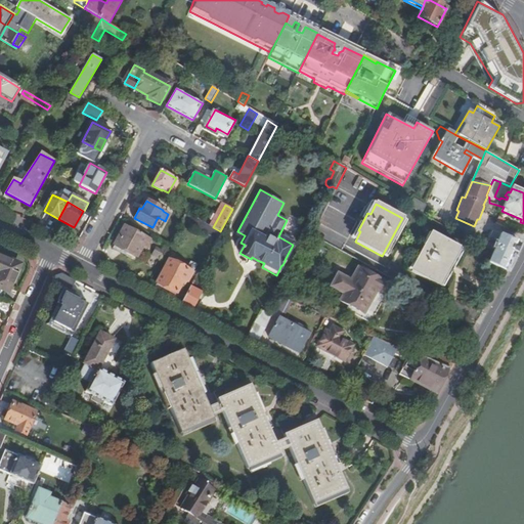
[(213,227),(192,217),(189,224),(217,238),(220,231),(213,227)]
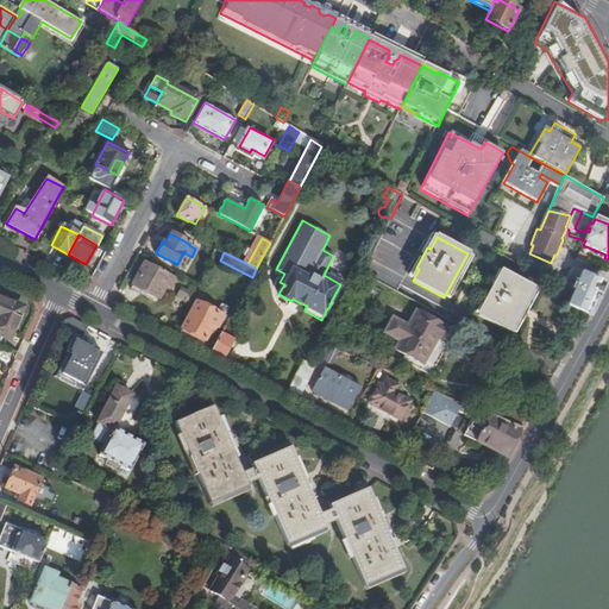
[(577,259),(585,263),(588,256),(579,252),(577,259)]
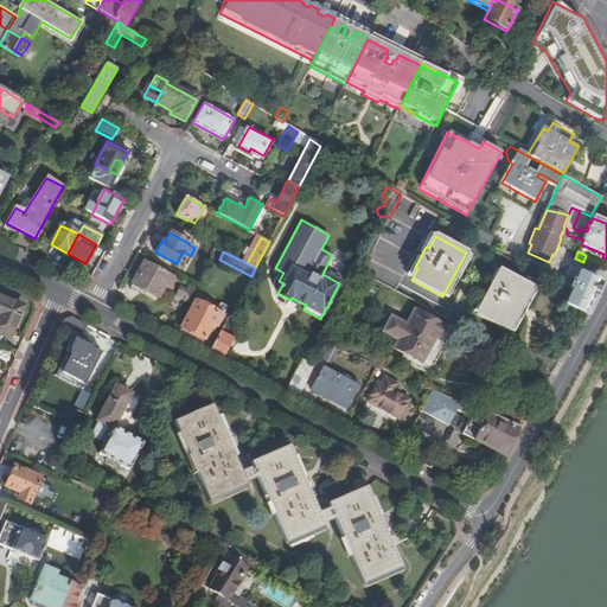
[(168,287),(173,279),(144,262),(132,283),(158,298),(165,285),(168,287)]
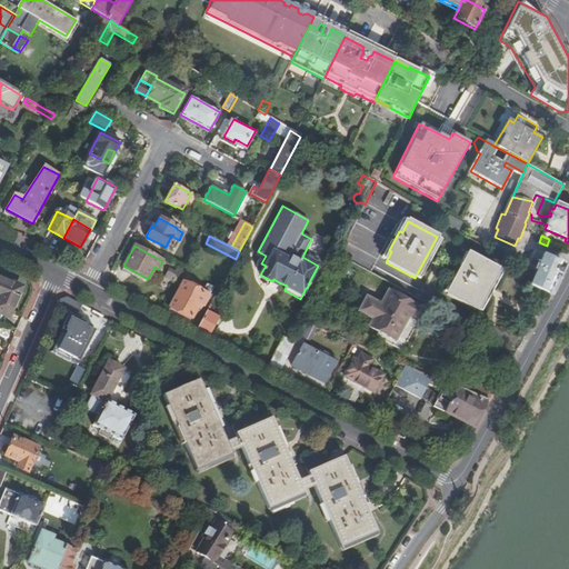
[(530,286),(548,295),(553,283),(559,269),(562,263),(535,251),(532,258),(540,262),(538,268),(531,265),(529,269),(536,271),(530,286)]
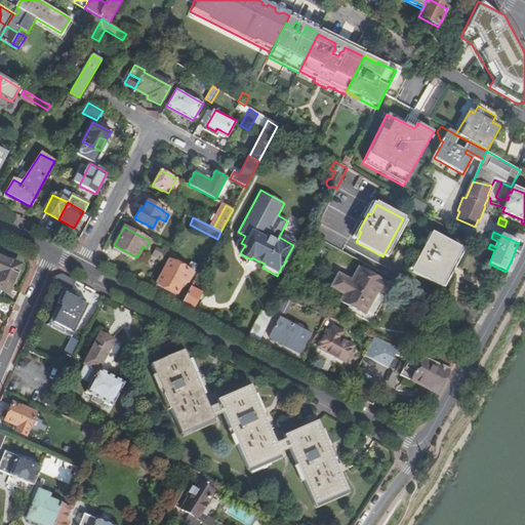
[(412,272),(439,287),(459,249),(433,235),(426,248),(425,247),(418,258),(419,258),(412,272)]
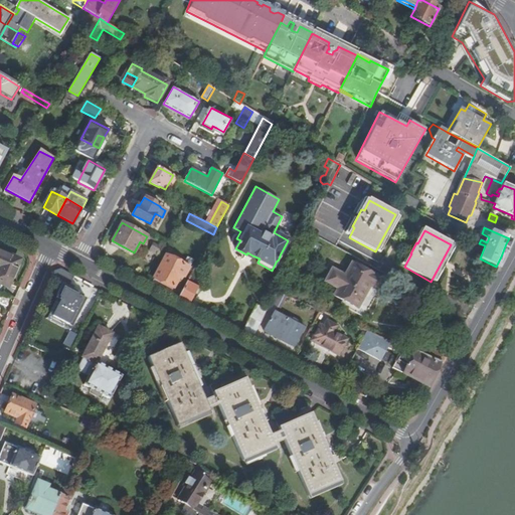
[(160,247),(153,243),(149,251),(156,254),(160,247)]
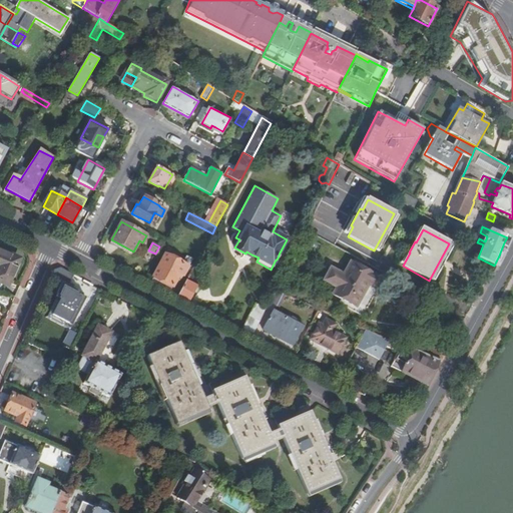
[(0,247),(0,282),(2,283),(5,276),(12,280),(18,265),(16,263),(18,258),(3,250),(3,249),(0,247)]
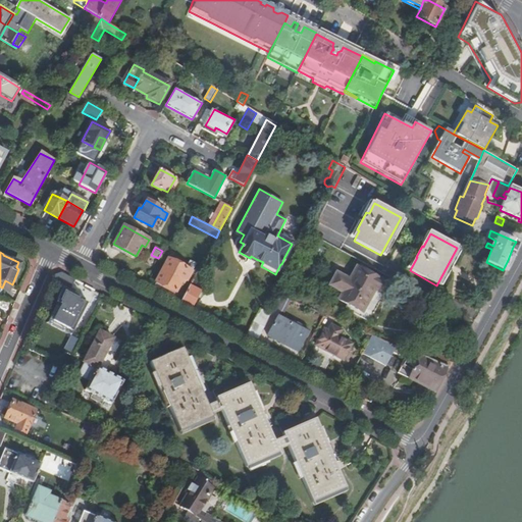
[(168,259),(153,288),(162,292),(172,298),(177,291),(179,292),(184,284),(180,282),(183,279),(186,281),(187,281),(192,272),(168,259)]
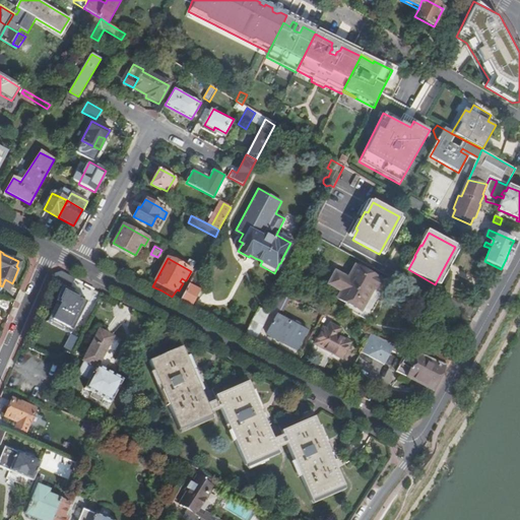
[(340,301),(364,314),(377,290),(386,295),(391,285),(359,268),(351,281),(338,274),(332,286),(344,294),(340,301)]
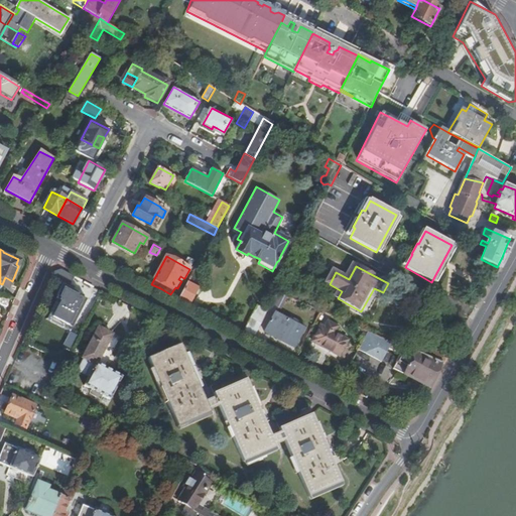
[(69,288),(75,277),(61,269),(54,272),(51,278),(69,288)]
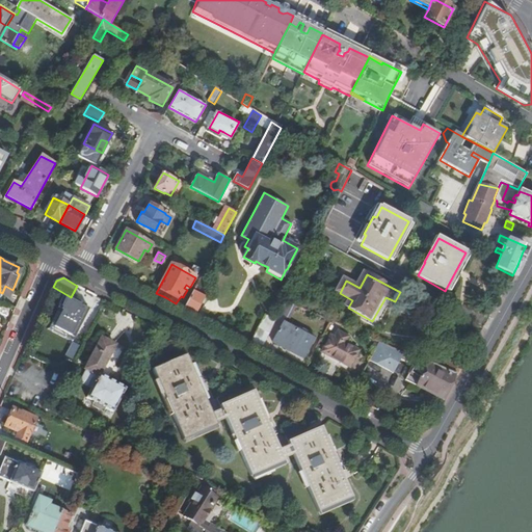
[(197,284),(185,308),(195,313),(206,294),(200,290),(202,286),(197,284)]
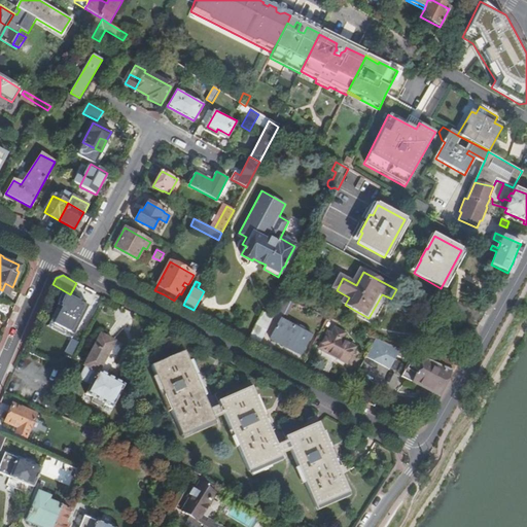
[(9,293),(12,287),(5,283),(2,290),(9,293)]
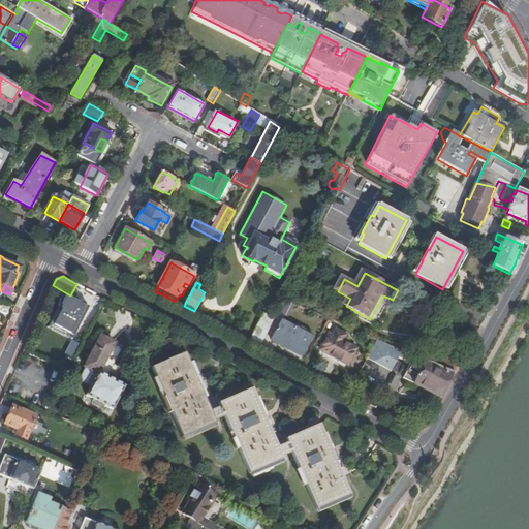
[(62,296),(51,329),(74,337),(86,304),(62,296)]
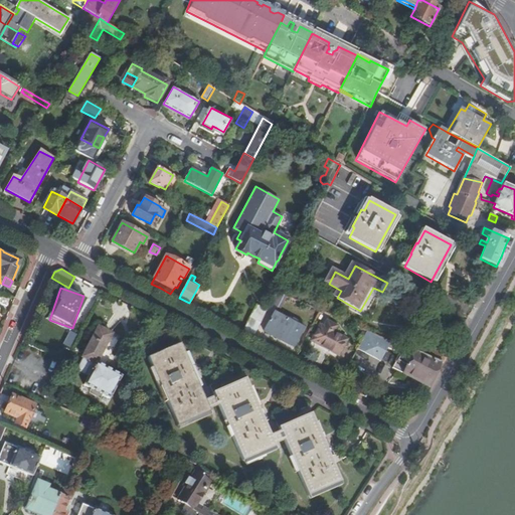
[(276,291),(270,304),(278,308),(285,295),(276,291)]
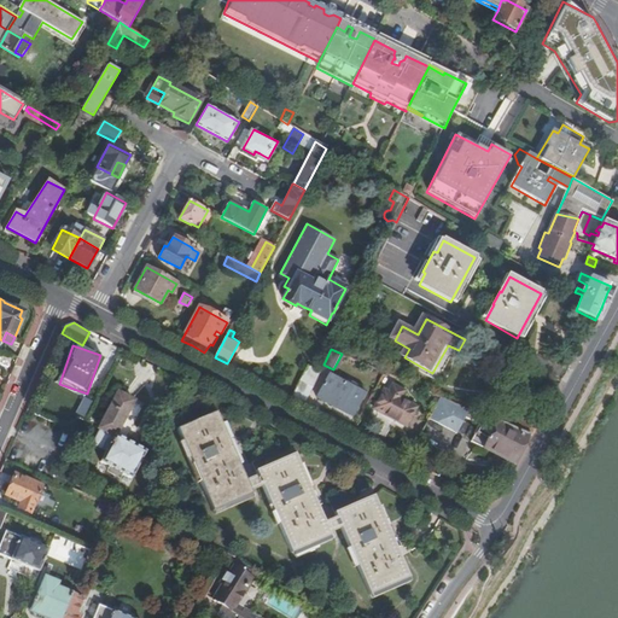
[(308,366),(291,398),(303,404),(320,372),(308,366)]
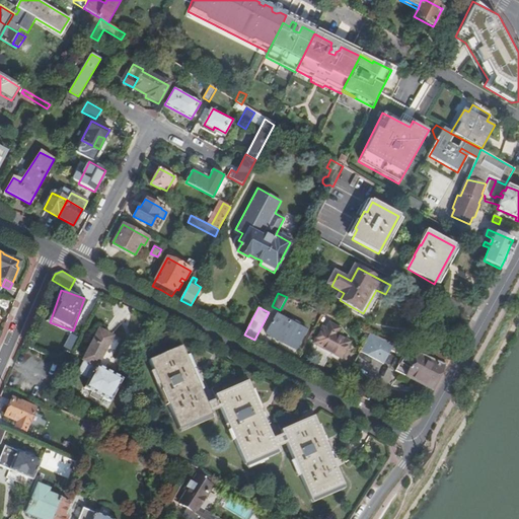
[(269,335),(283,343),(284,342),(297,348),(306,331),(279,315),(269,335)]
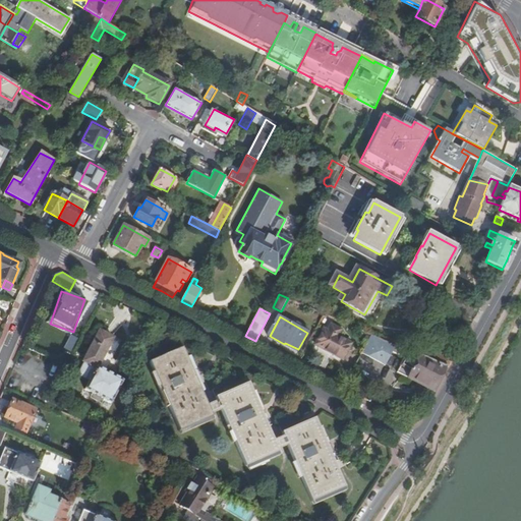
[(343,359),(343,358),(350,344),(337,336),(340,330),(331,325),(328,331),(324,330),(315,345),(343,359)]
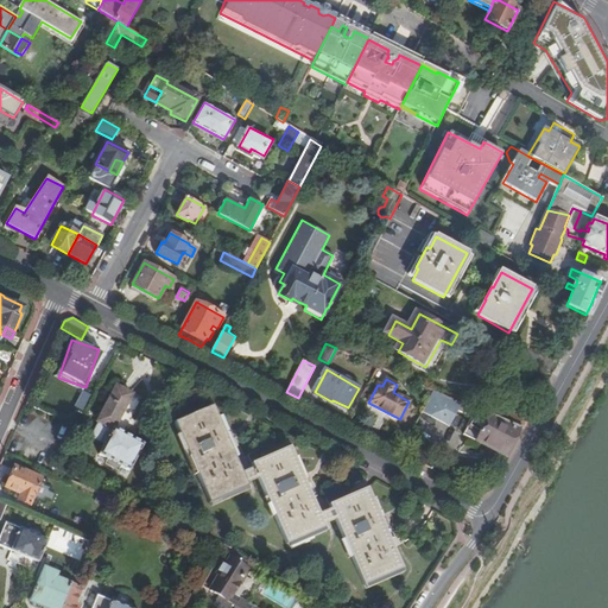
[(132,394),(116,386),(97,422),(100,423),(92,437),(105,443),(99,454),(130,470),(144,444),(114,429),(132,394)]
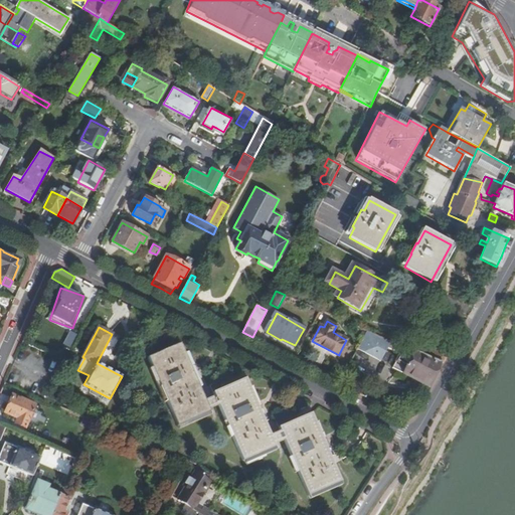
[(366,331),(356,350),(381,361),(391,342),(366,331)]
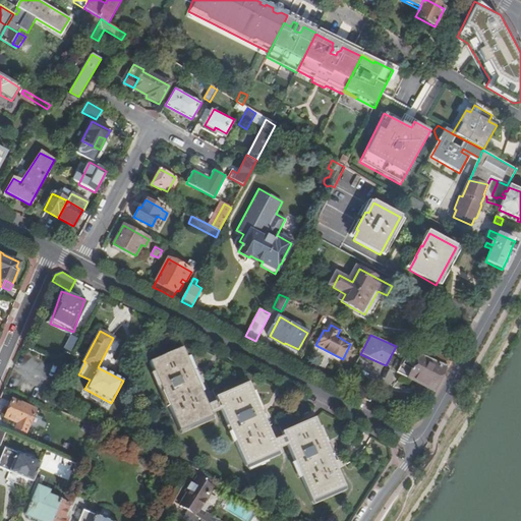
[(153,344),(146,340),(139,351),(147,355),(153,344)]
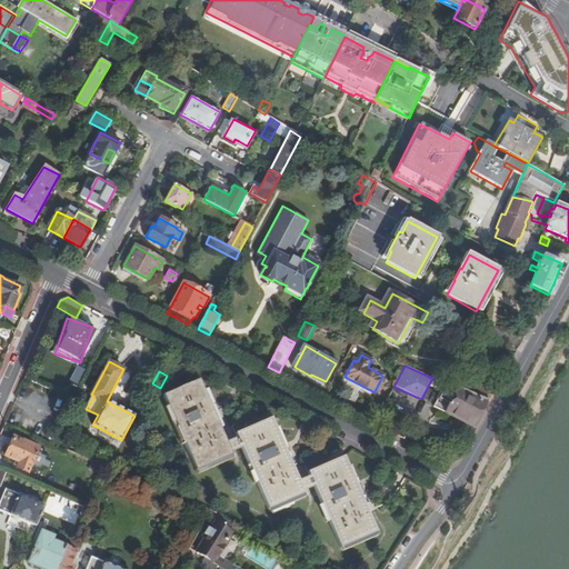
[(311,375),(310,376),(325,383),(326,381),(311,375)]
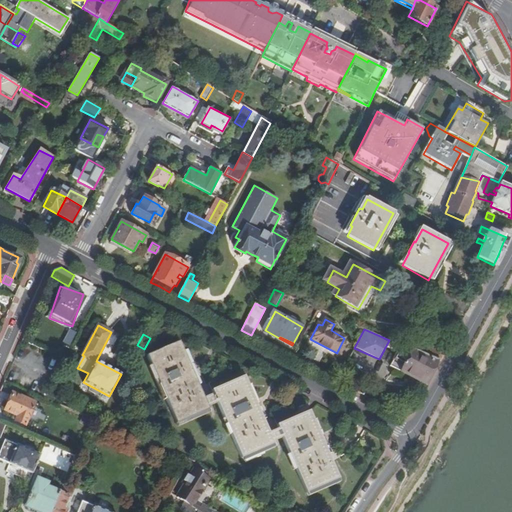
[(338,353),(337,352),(337,353),(310,339),(306,345),(336,361),(338,356),(338,353)]
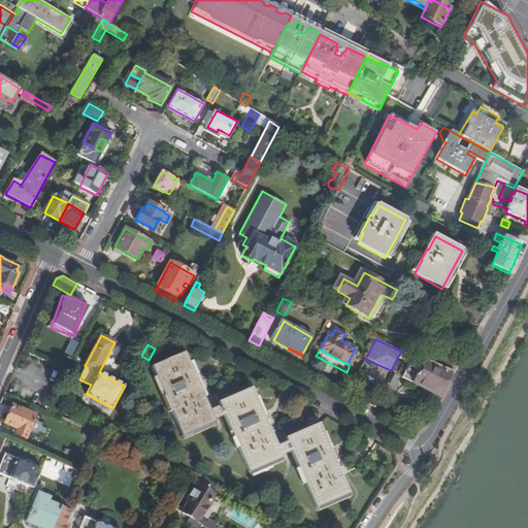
[(216,423),(186,353),(152,367),(183,437),(216,423)]
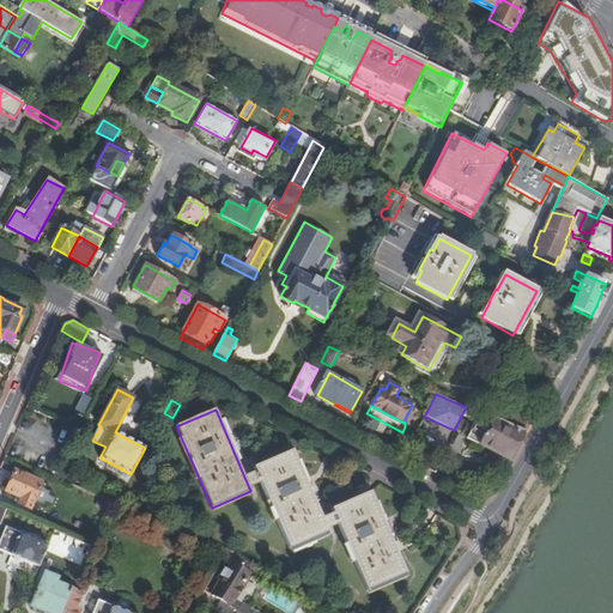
[(468,438),(493,453),(503,423),(499,422),(481,413),(472,430),(468,438)]
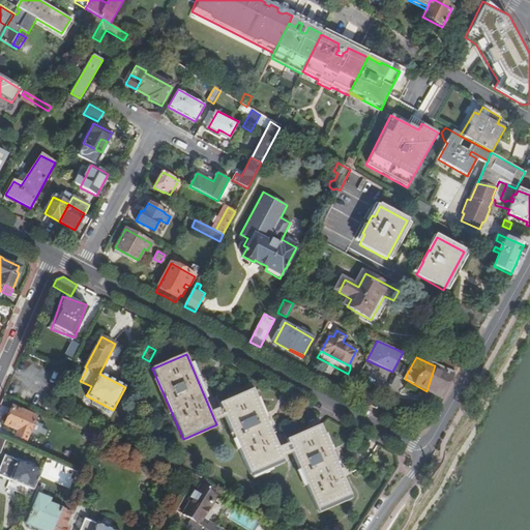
[(435,365),(455,375),(461,365),(444,358),(442,364),(434,361),(432,364),(435,365)]
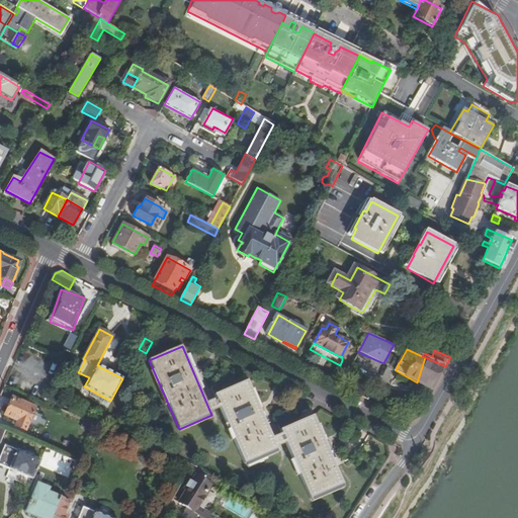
[(417,382),(432,391),(445,366),(425,357),(417,382)]
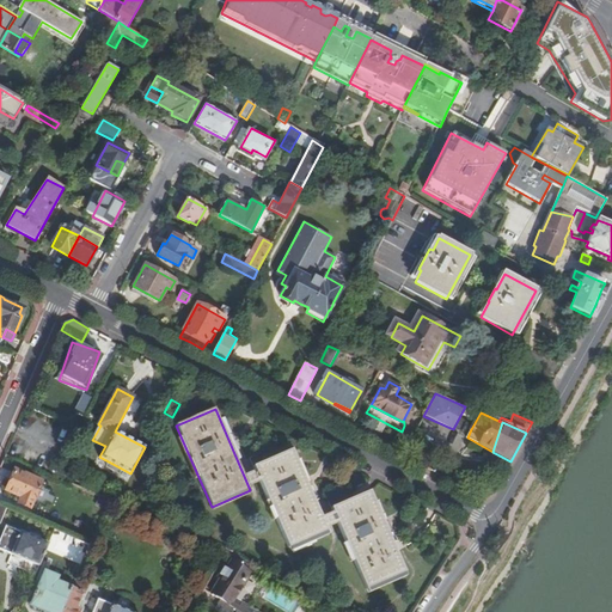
[(252,464),(287,545),(326,530),(291,447),(252,464)]
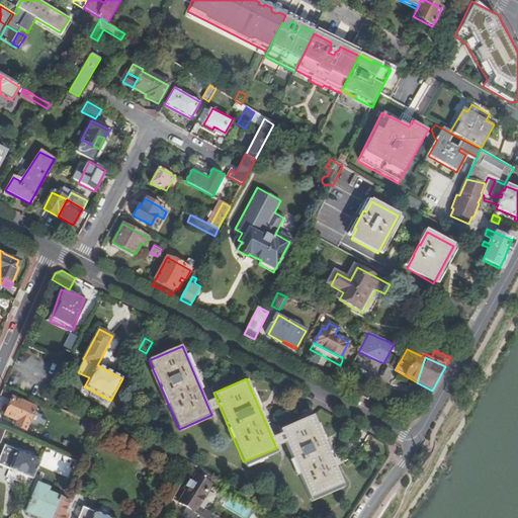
[(35,408),(12,398),(5,416),(17,421),(16,426),(26,430),(35,408)]
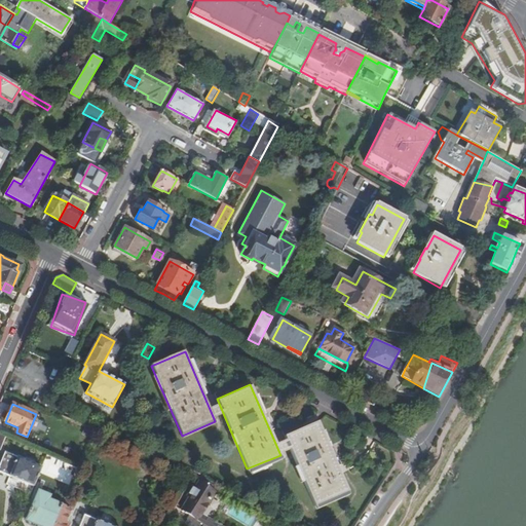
[(285,438),(314,506),(346,494),(315,424),(285,438)]
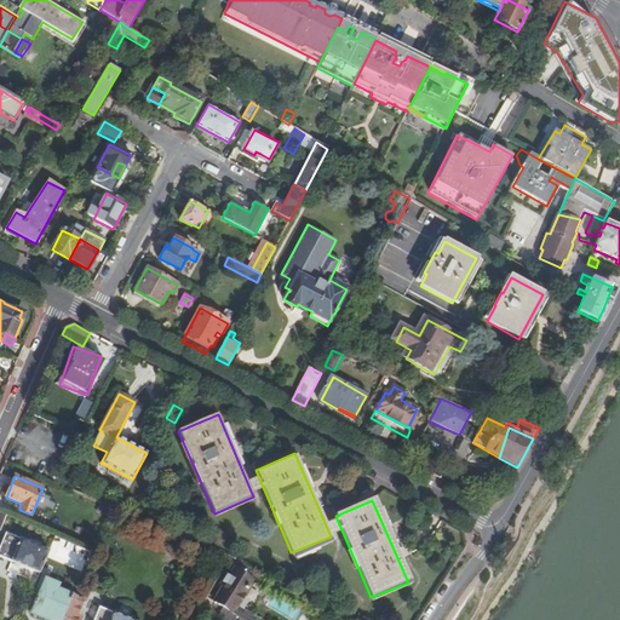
[(0,547),(0,556),(40,574),(50,551),(6,533),(0,547)]
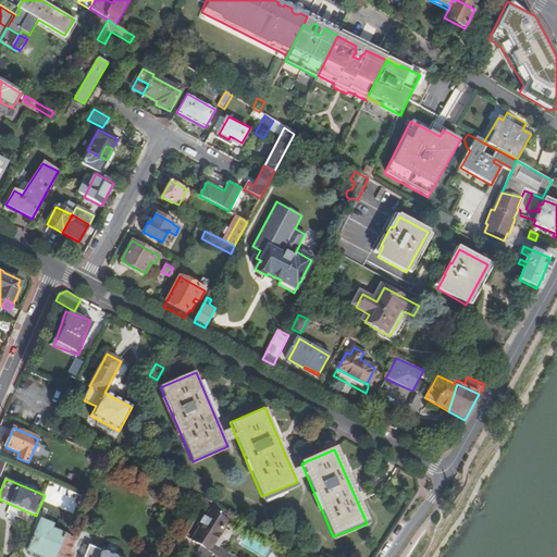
[(199,545),(195,554),(199,556),(225,556),(218,552),(215,555),(207,549),(211,543),(213,544),(219,534),(218,533),(220,529),(222,530),(227,520),(212,510),(207,519),(205,518),(199,527),(201,528),(193,542),(199,545)]
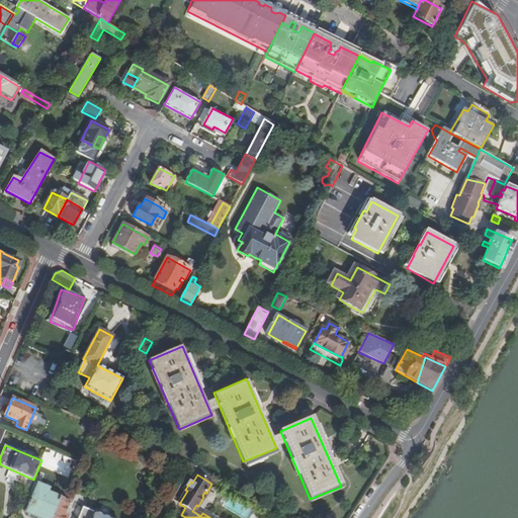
[(39,517),(53,517),(61,499),(36,489),(31,501),(29,501),(27,504),(29,505),(26,512),(39,517)]
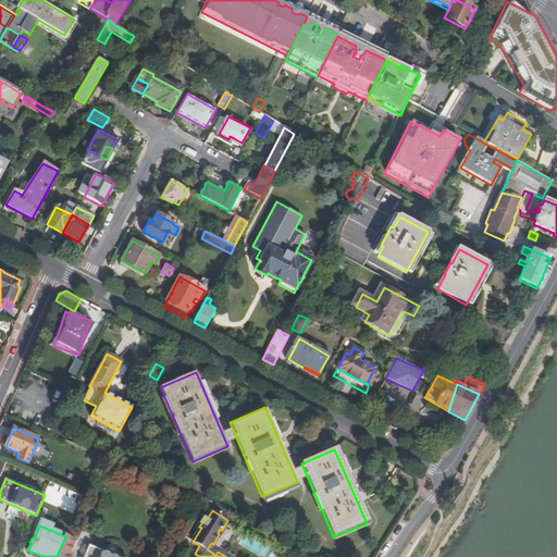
[(72,556),(73,555),(70,553),(75,540),(65,536),(57,556),(72,556)]
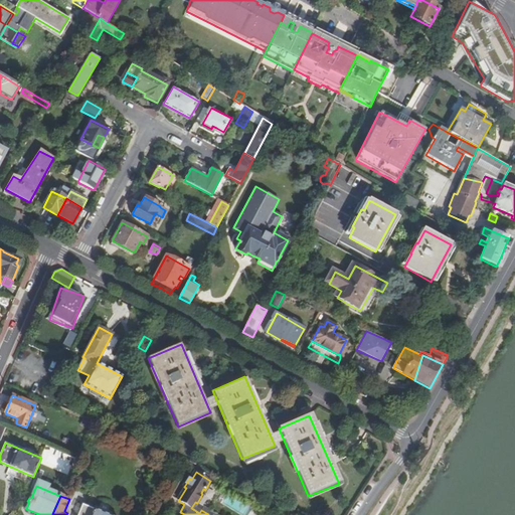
[(108,514),(82,504),(77,514),(108,514)]
